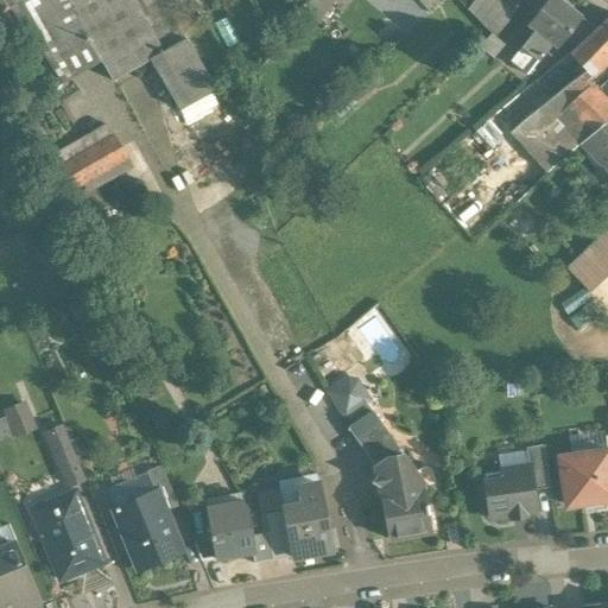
[(0,0),(7,10),(21,0),(35,0),(68,54),(89,43),(100,64),(111,83),(113,82),(69,0),(0,0)]
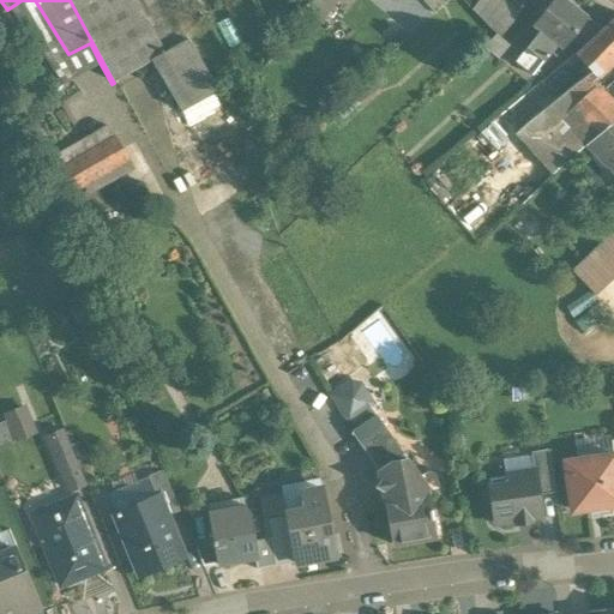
[(68,54),(35,0),(22,0),(7,10),(62,86),(101,65),(90,43),(68,54)]
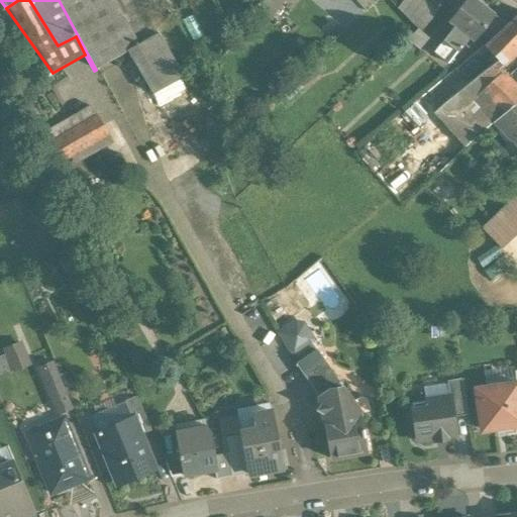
[(184,79),(136,0),(59,0),(96,70),(127,53),(170,123),(175,120),(200,104),(184,78),(184,79)]
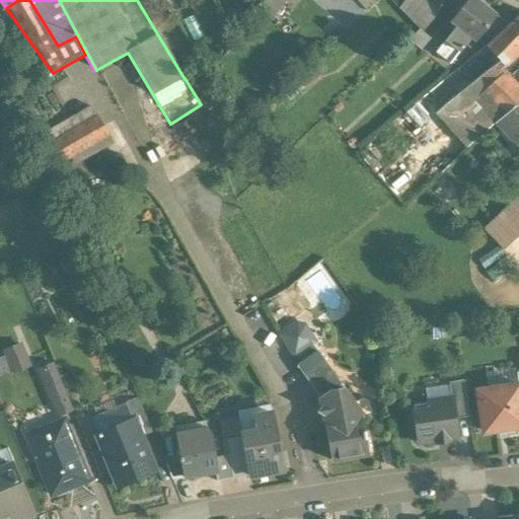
[(496,13),(479,0),(464,0),(449,19),(459,27),(470,36),(474,40),(483,30),(495,14),(496,13)]
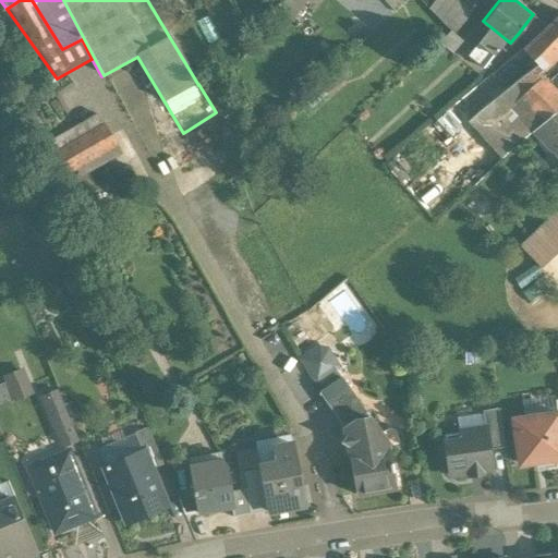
[(545,25),(532,15),(519,33),(528,40),(545,25)]
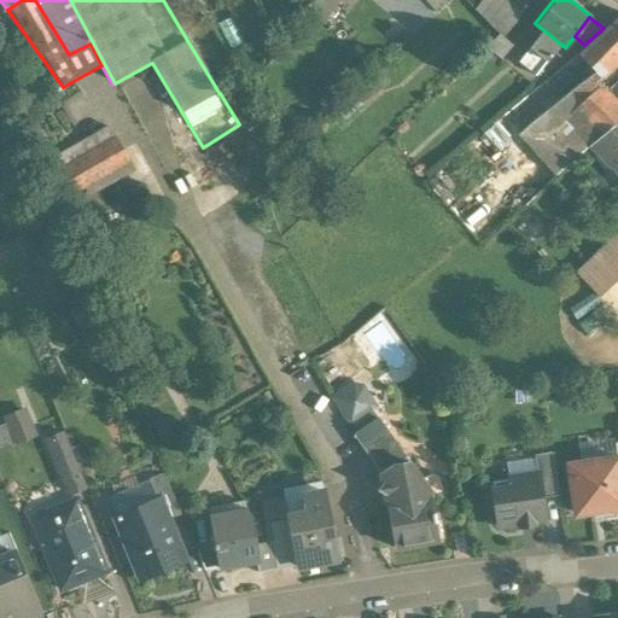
[(617,18),(578,54),(600,79),(617,59),(617,18)]
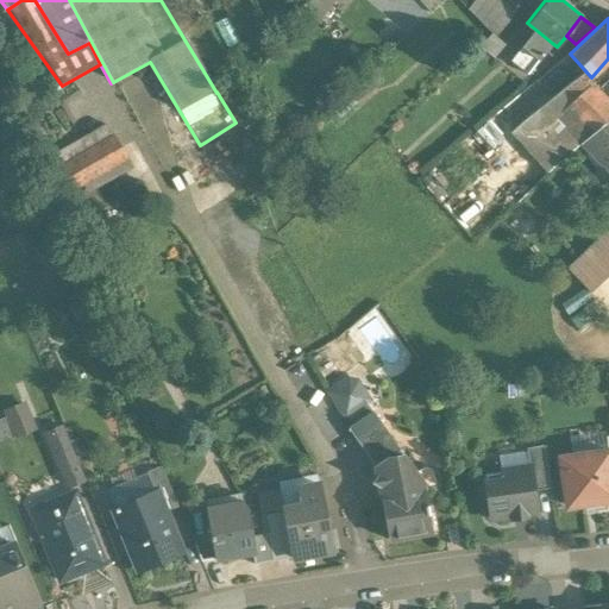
[(539,32),(527,46),(523,43),(510,58),(527,73),(552,43),(539,32)]
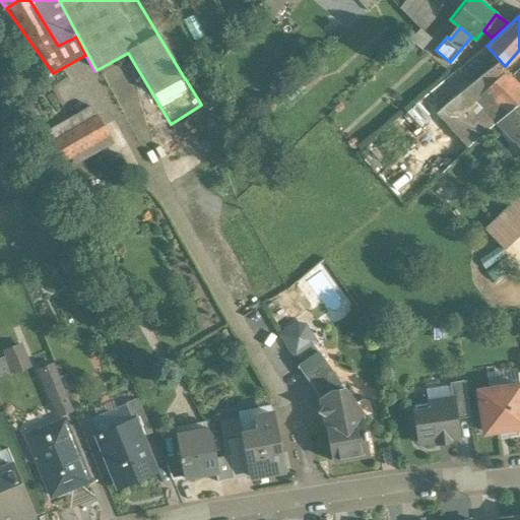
[(519,87),(504,71),(473,101),(473,102),(460,115),(448,125),(461,138),(472,127),(480,135),(492,126),(496,123),(505,116),(519,103),(519,87)]
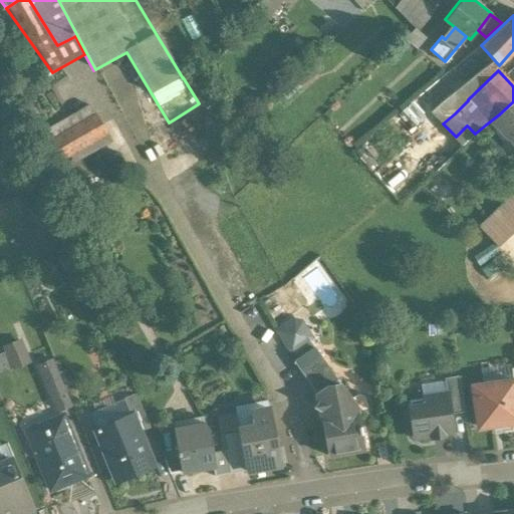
[(513,101),(499,114),(490,121),(508,141),(509,140),(513,145),(513,101)]
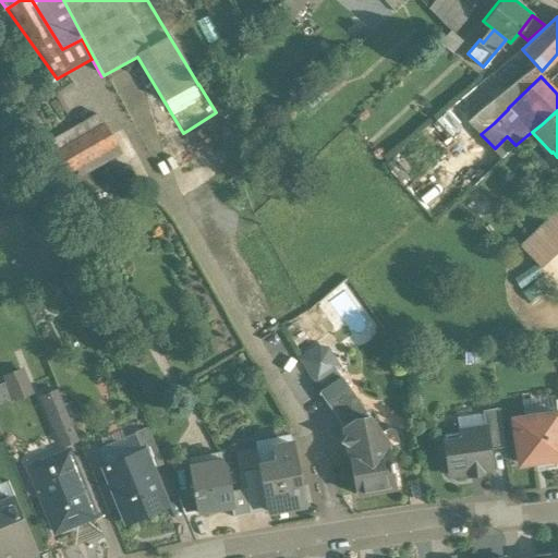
[(96,118),(43,148),(61,180),(116,148),(104,128),(101,128),(96,118)]
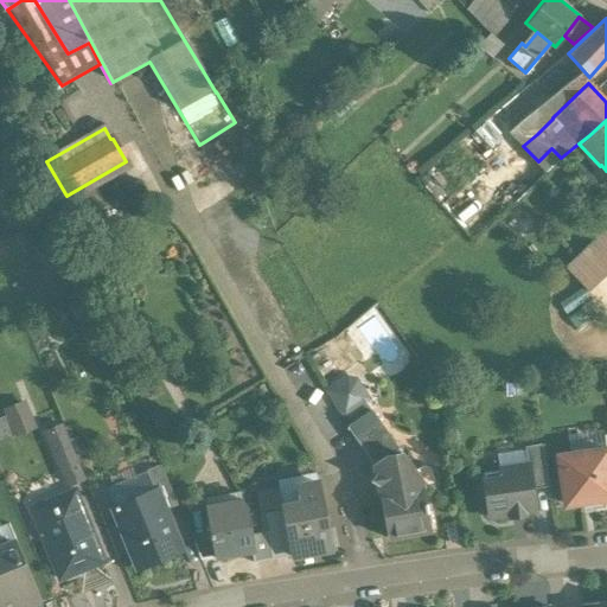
[(7,209),(0,213),(0,229),(0,230),(14,221),(7,209)]
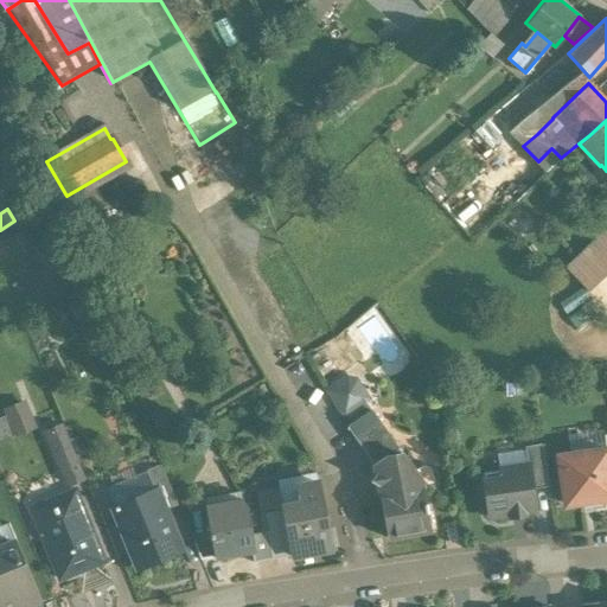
[(606,231),(563,273),(587,296),(606,278),(606,276),(606,231)]
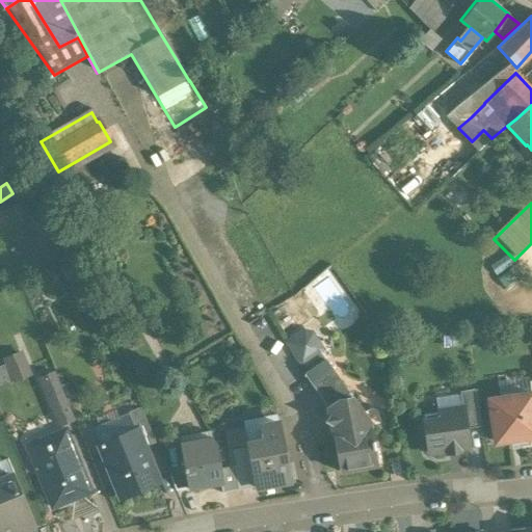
[(285,344),(301,368),(326,350),(314,333),(304,330),(285,344)]
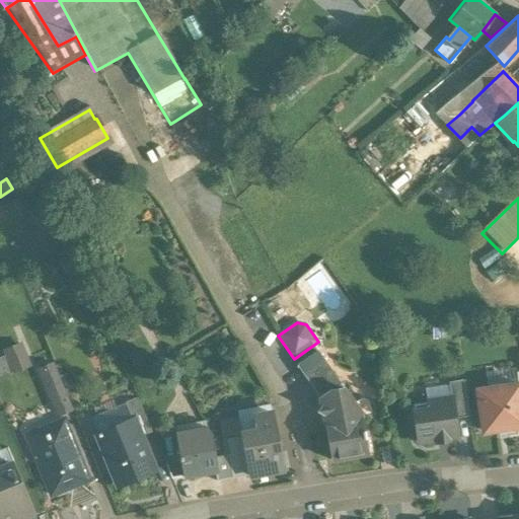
[(21,347),(7,353),(13,371),(27,366),(21,347)]
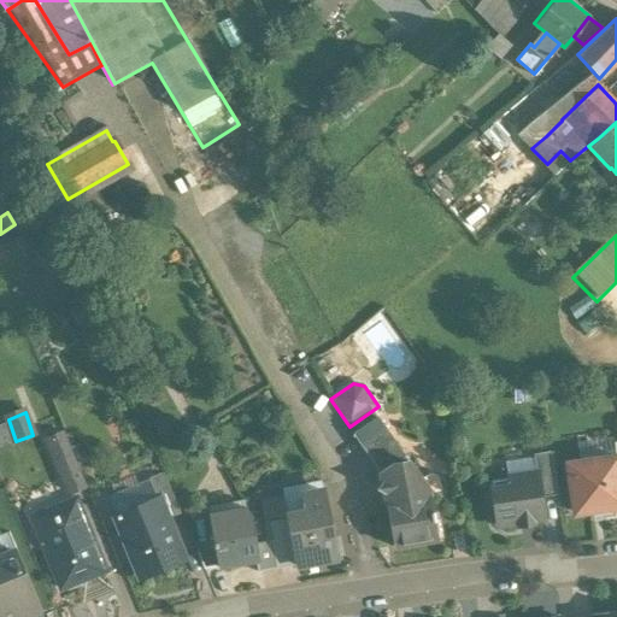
[(427,491),(376,418),(353,435),(380,475),(382,485),(377,492),(385,497),(386,505),(392,504),(428,497),(427,491)]
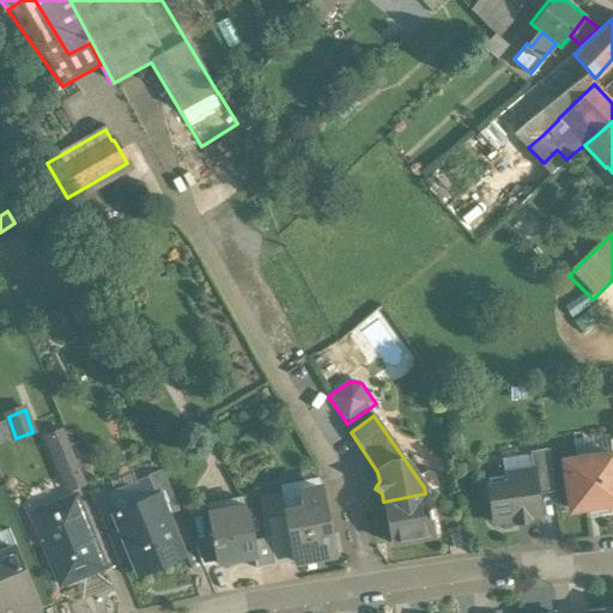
[(85,483),(64,431),(46,438),(67,491),(85,483)]
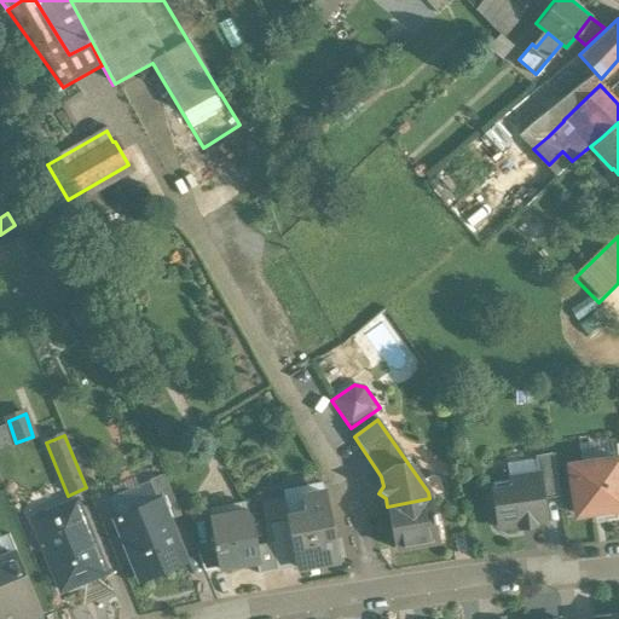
[(551,455),(534,457),(538,476),(542,501),(557,497),(551,455)]
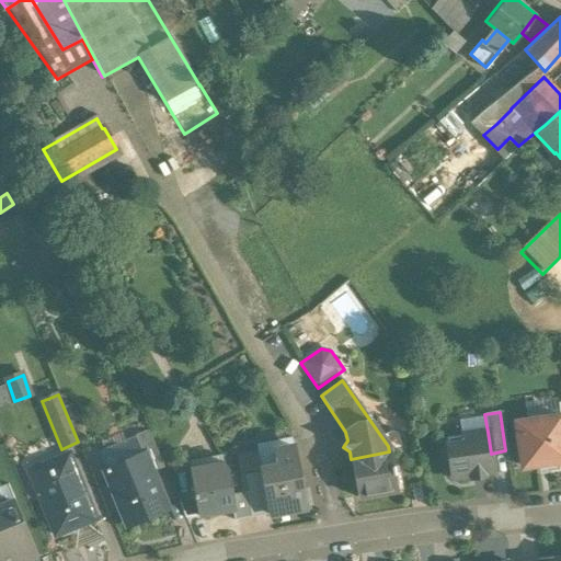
[(560,416),(516,423),(523,468),(537,466),(538,471),(556,468),(556,462),(560,461),(560,421),(560,416)]
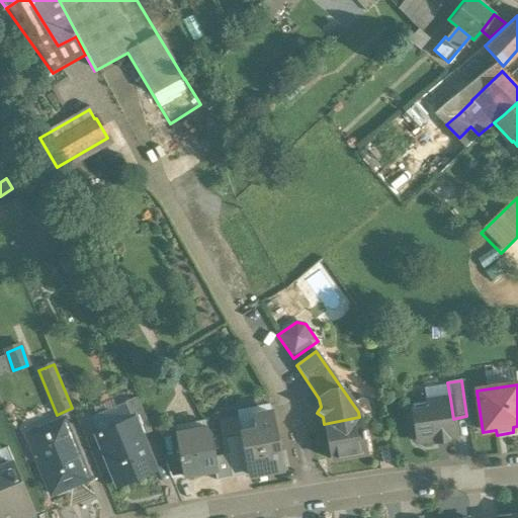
[(152,432),(140,404),(137,399),(123,404),(133,424),(134,423),(140,437),(152,432)]
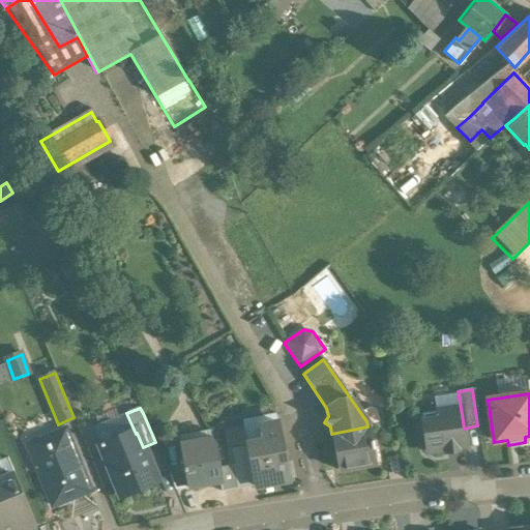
[(461,408),(421,414),(427,452),(446,449),(447,453),(458,451),(457,447),(466,446),(464,429),(461,408)]
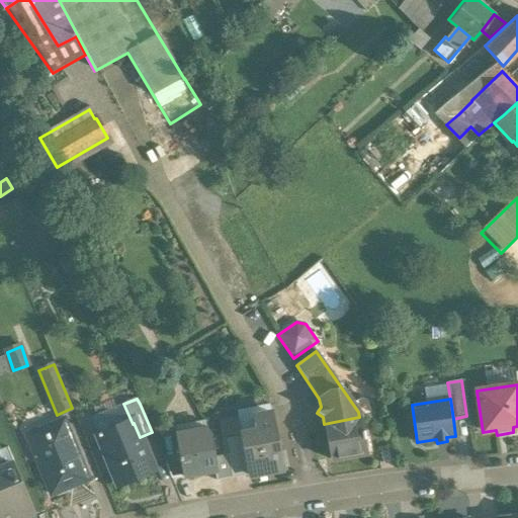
[(269,412),(238,418),(241,437),(240,438),(247,471),(269,467),(270,471),(283,469),(275,431),(273,431),(269,412)]
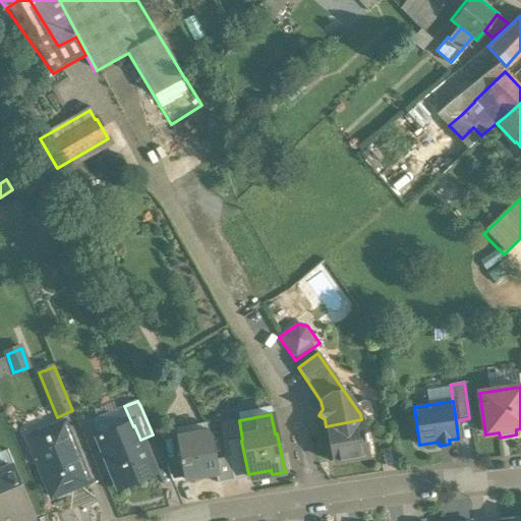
[(361,419),(331,425),(334,441),(329,442),(333,463),(368,456),(361,419)]
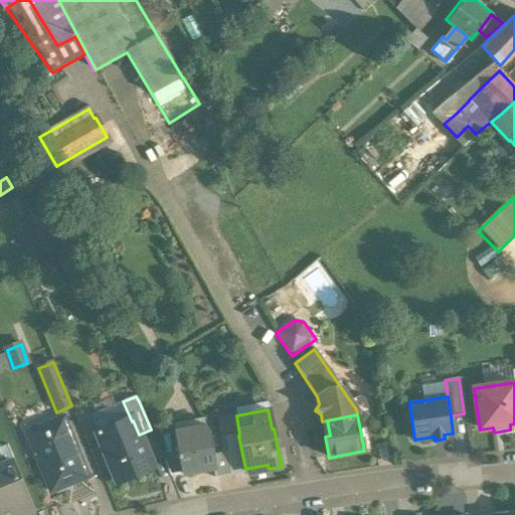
[(239,435),(236,415),(220,418),(224,438),(238,436),(239,435)]
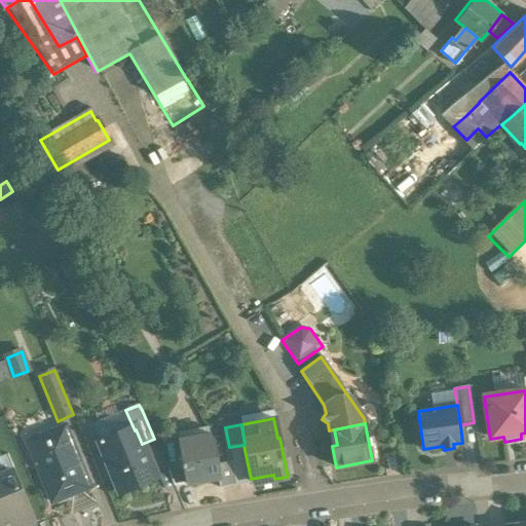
[(64,427),(27,443),(52,504),(89,489),(64,427)]
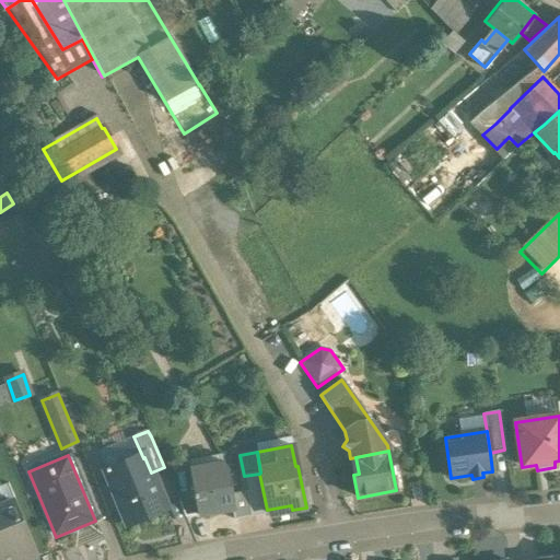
[(143,458),(109,473),(108,469),(104,470),(106,474),(105,475),(126,525),(165,509),(151,473),(144,457),(143,458)]
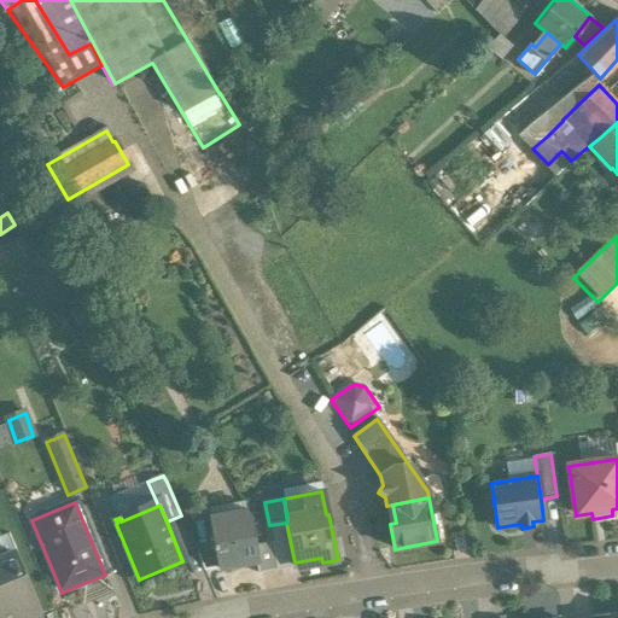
[(209,511),(210,522),(251,517),(245,506),(209,511)]
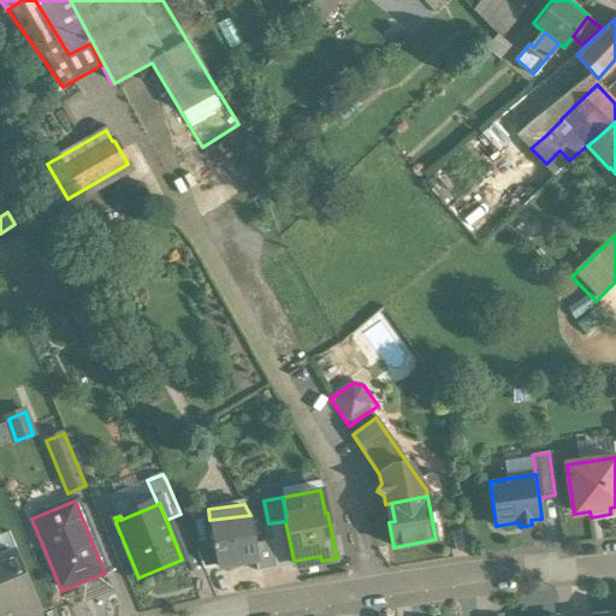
[(250,515),(209,520),(213,543),(212,543),(213,548),(214,548),(217,566),(254,561),(258,561),(255,544),(250,515)]
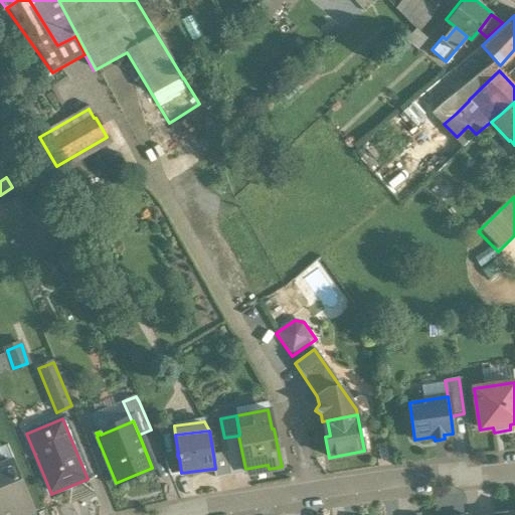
[(227,453),(213,455),(215,469),(212,469),(213,478),(231,476),(227,453)]
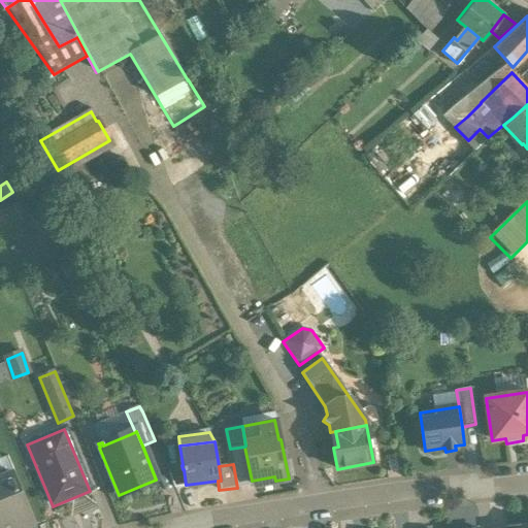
[(0,476),(0,527),(27,527),(34,525),(11,472),(0,476)]
